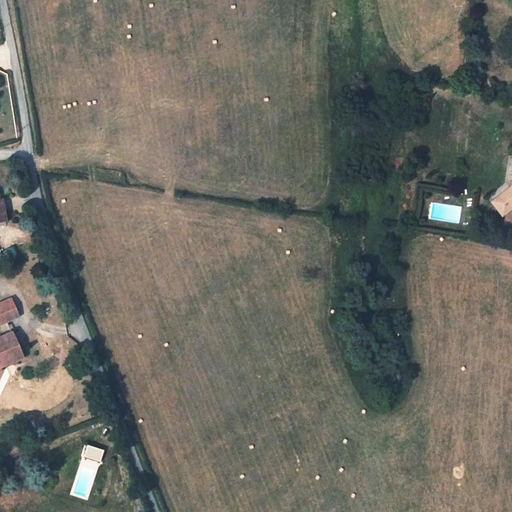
[(511,188),(499,198),(507,209),(508,210),(511,207),(511,188)]
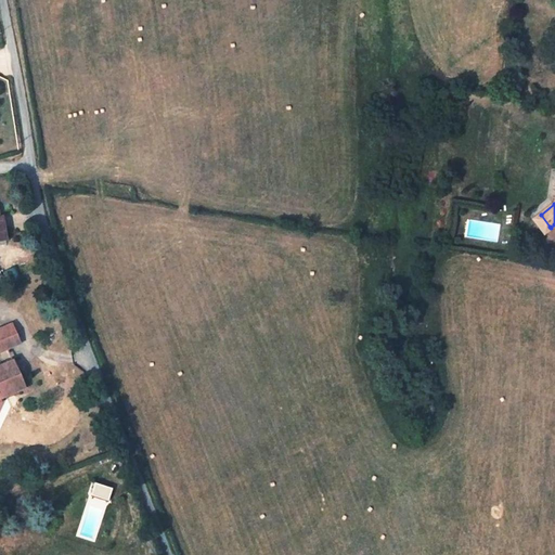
[(550,227),(541,215),(536,219),(544,231),(550,227)]
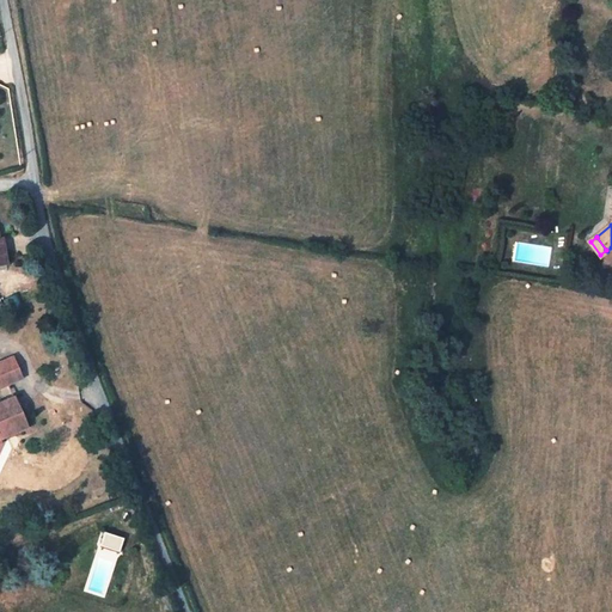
[(13,359),(0,363),(0,386),(22,378),(13,359)]
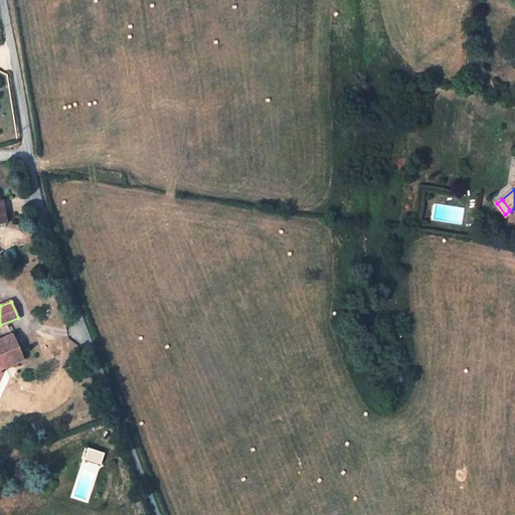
[(12,335),(0,340),(0,368),(22,359),(12,335)]
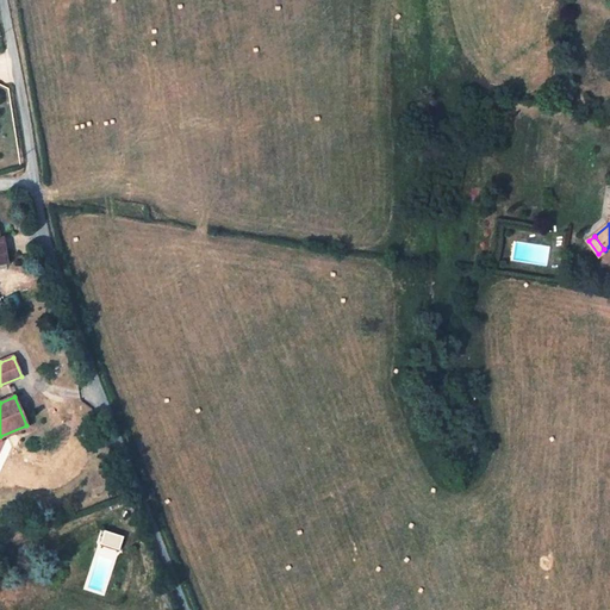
[(100,543),(119,549),(123,536),(105,530),(100,543)]
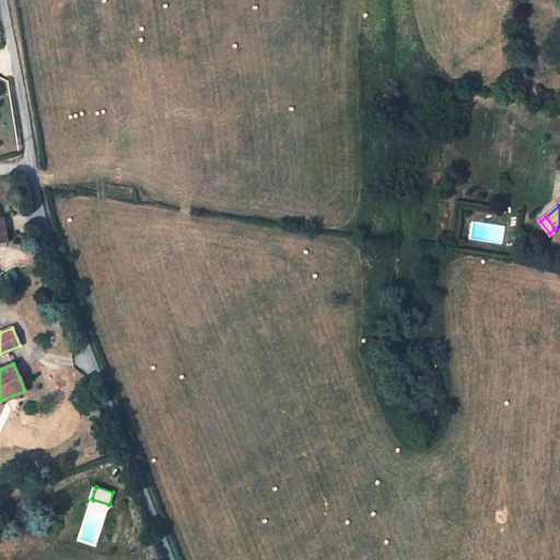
All buildings are outlined.
